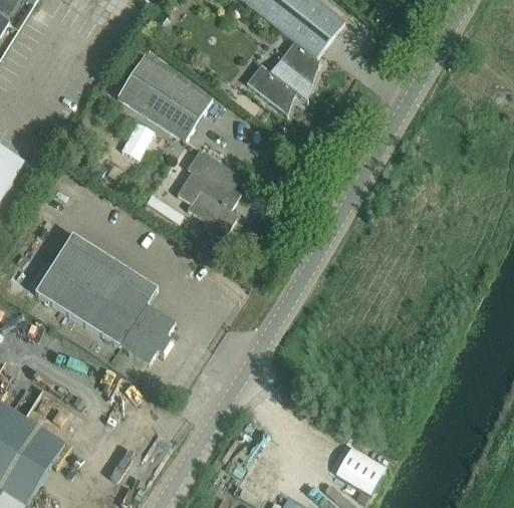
[(319,66),(312,61),(344,20),(318,0),(242,0),(293,40),(270,70),(261,62),(246,81),(287,114),(287,113),(286,112),(291,99),(291,97),(290,95),(289,94),(293,89),(296,91),(299,92),(303,92),(306,91),(309,88),(316,66),(318,67),(319,66)]
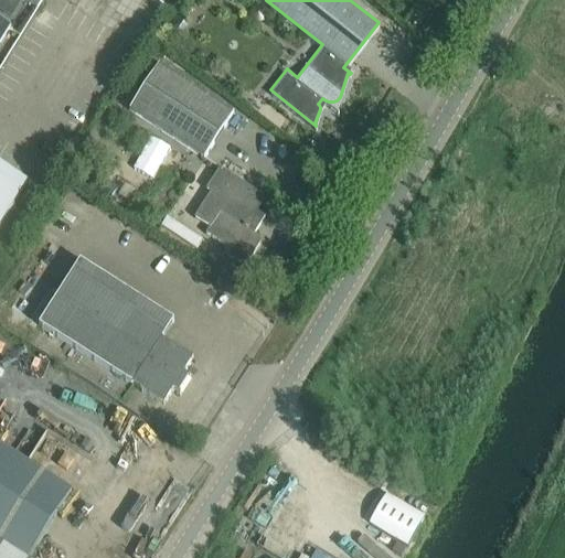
[(0,35),(10,20),(0,13),(0,35)]
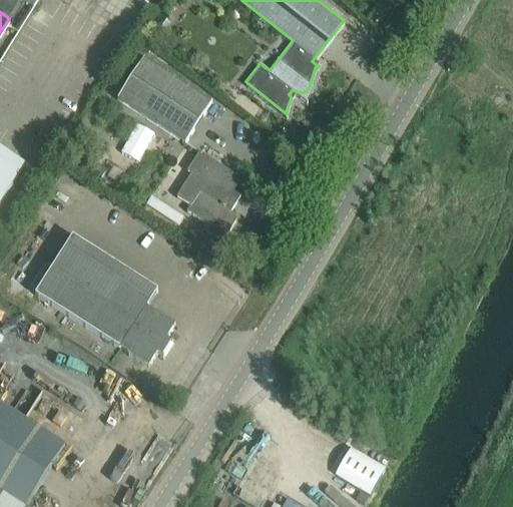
[(185,140),(212,98),(143,53),(116,95),(185,140)]
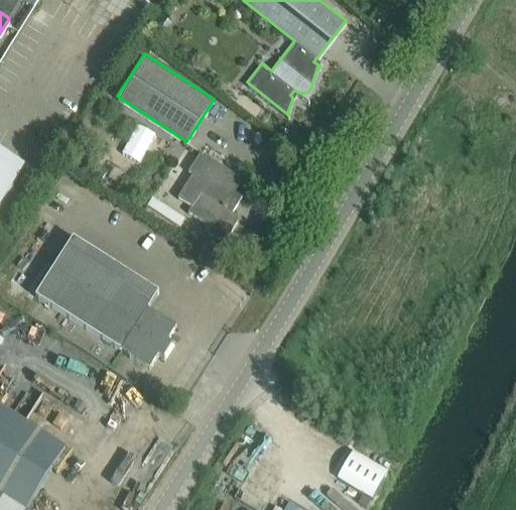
[(0,200),(23,161),(0,146),(0,200)]
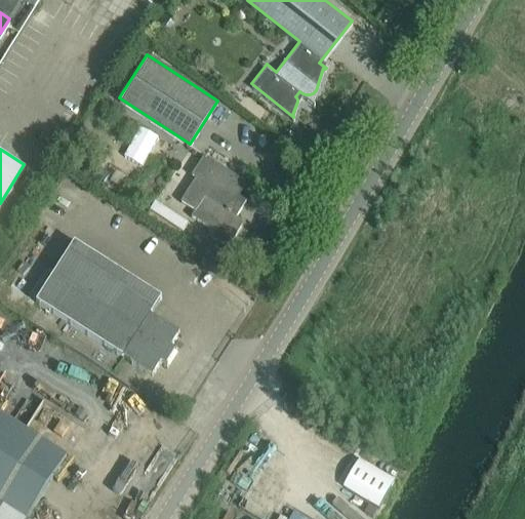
[(227,244),(240,224),(240,223),(241,222),(241,221),(241,218),(241,217),(240,216),(239,215),(238,214),(236,212),(246,197),(237,192),(242,184),(246,178),(204,151),(191,171),(195,174),(180,197),(194,206),(191,212),(211,226),(207,232),(227,244)]
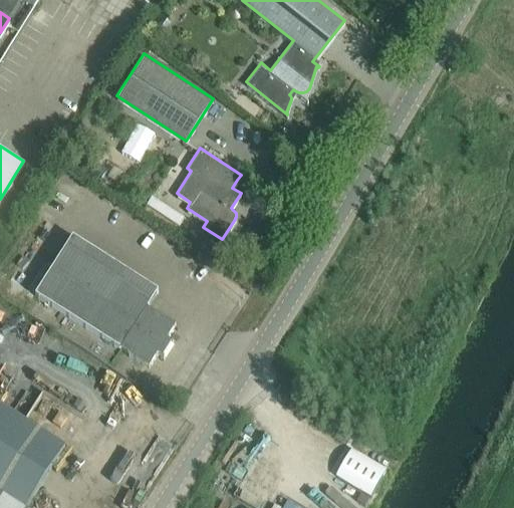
[(172,341),(173,339),(167,335),(175,322),(147,304),(158,287),(141,277),(71,232),(34,291),(132,353),(149,364),(157,351),(163,355),(164,354),(162,352),(171,339),(172,341)]
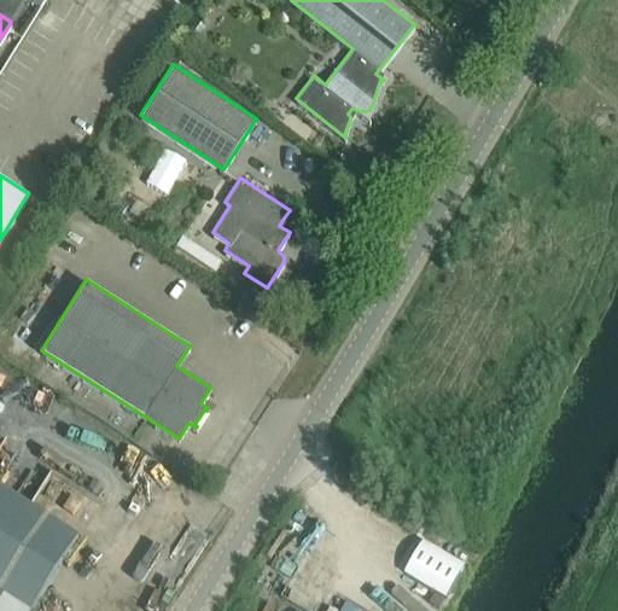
[(79,533),(0,481),(0,610),(30,610),(29,610),(79,533)]
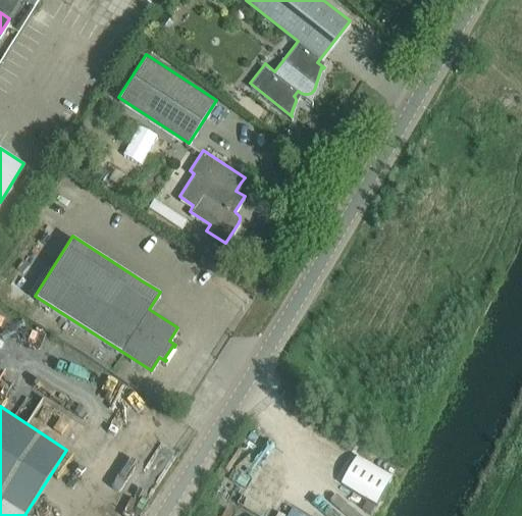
[(357,449),(340,477),(375,498),(392,469),(357,449)]
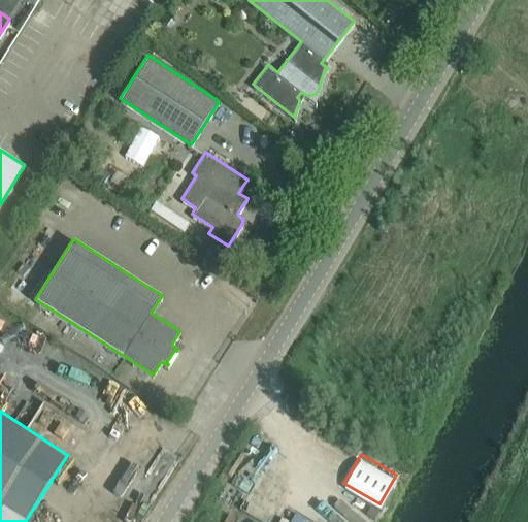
[(40,501),(28,520),(30,521),(54,521),(60,514),(59,513),(40,501)]
